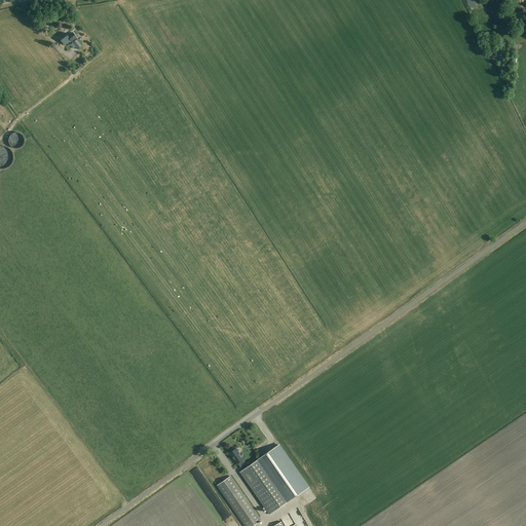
[(523,12),(516,16),(518,22),(525,17),(523,12)]
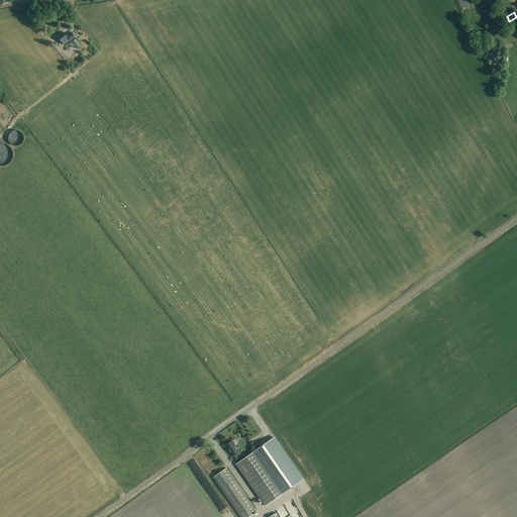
[(64,44),(70,39),(70,40),(75,36),(72,32),(67,35),(64,32),(58,36),(64,44)]
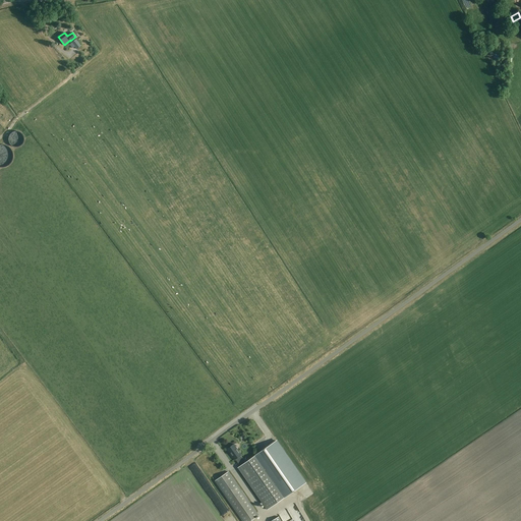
[(80,46),(76,40),(69,44),(72,48),(74,46),(77,49),(80,46)]
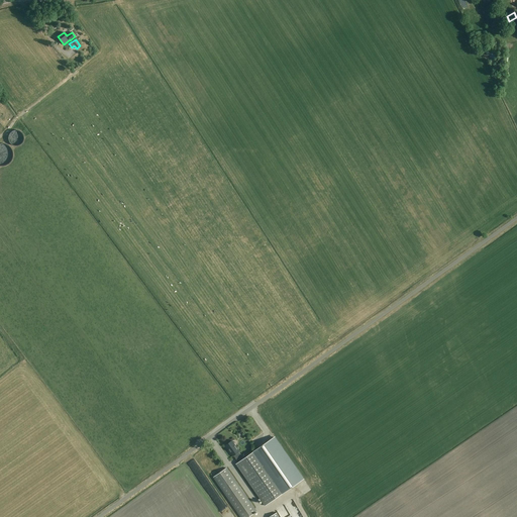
[(0,166),(1,166),(3,166),(5,166),(7,165),(9,164),(10,163),(11,161),(12,159),(13,157),(13,154),(13,152),(12,150),(11,148),(10,147),(9,145),(7,144),(5,143),(3,143),(1,143),(0,142),(0,166)]
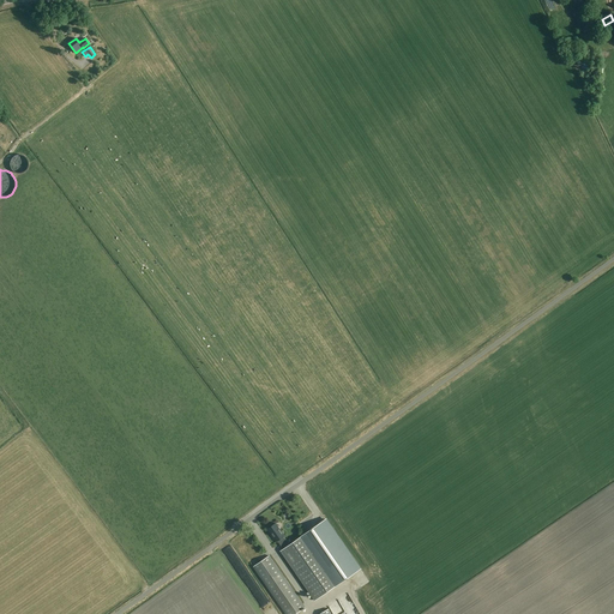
[(326,519),(306,533),(290,545),(284,536),(276,523),(268,529),(277,542),(278,541),(283,549),(281,551),(314,600),(360,569),(326,519)]
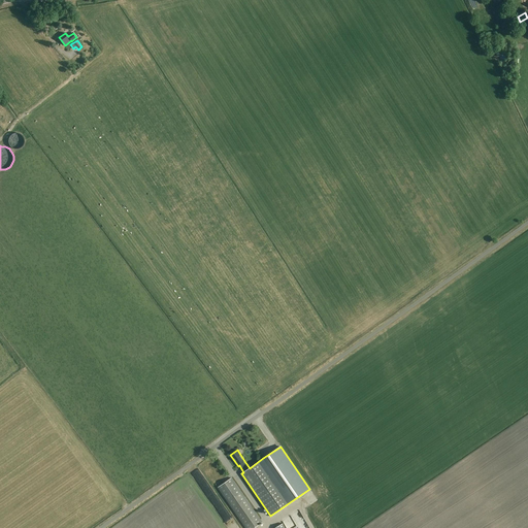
[(254,527),(263,522),(231,477),(218,487),(246,527),(254,527)]
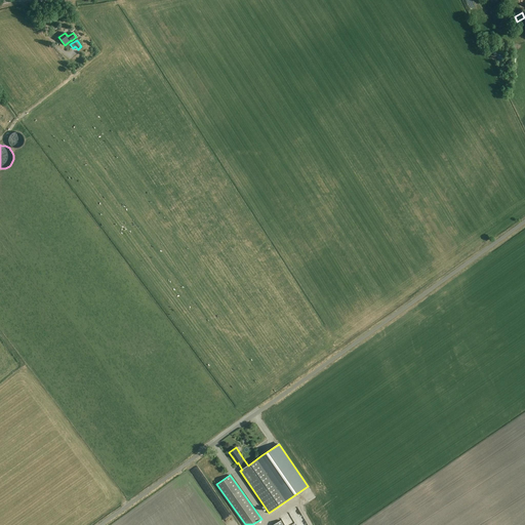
[(290,512),(296,524),(299,524),(307,522),(305,520),(303,521),(298,513),(299,512),(298,508),(290,512)]
